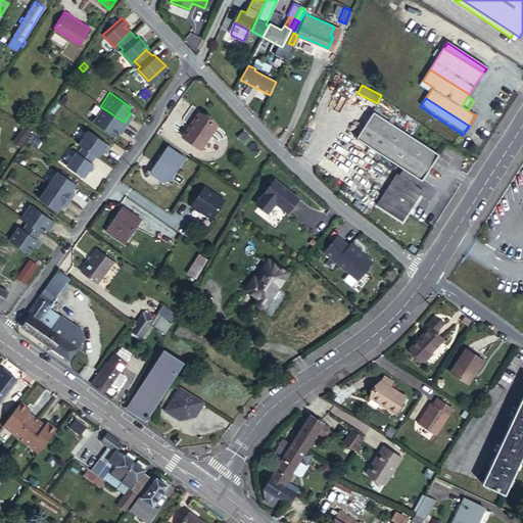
[(125,123),(100,106),(91,120),(112,135),(115,130),(119,131),(120,129),(125,123)]
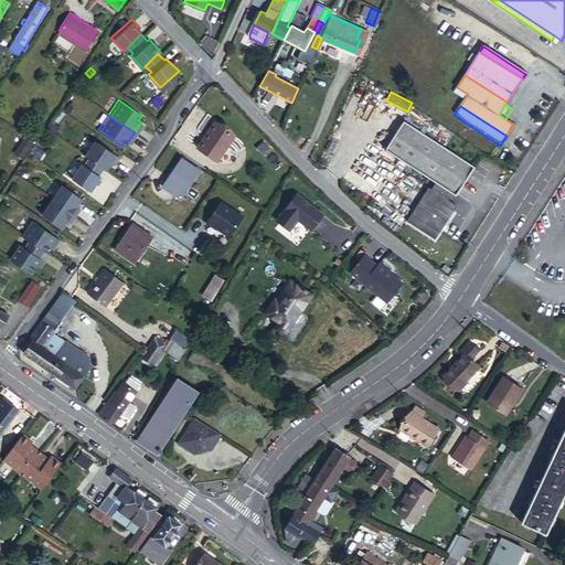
[(205,140),(202,137),(195,146),(215,160),(233,135),(213,121),(206,131),(210,134),(205,140)]
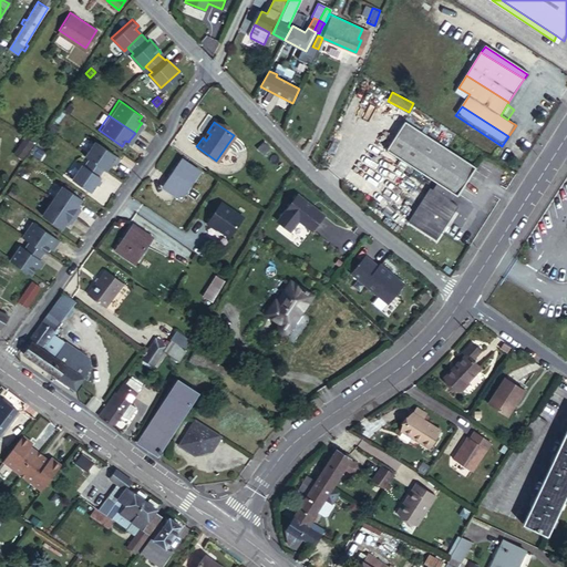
[(476,168),(406,123),(388,151),(439,184),(434,191),(431,188),(410,220),(437,238),(459,206),(452,202),(456,194),(459,196),(476,168)]
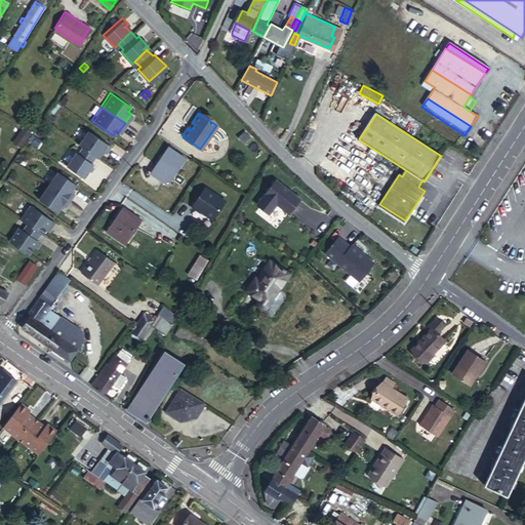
[(21,127),(16,134),(23,138),(27,131),(21,127)]
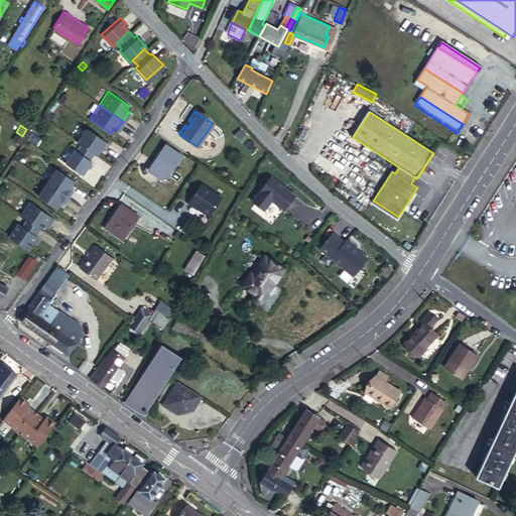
[(103,148),(107,142),(106,141),(85,127),(76,140),(80,143),(80,142),(93,151),(97,145),(103,148)]
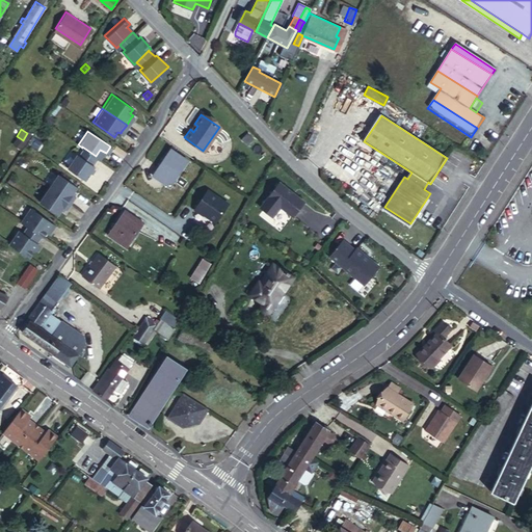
[(38,141),(33,138),(29,143),(34,148),(38,141)]
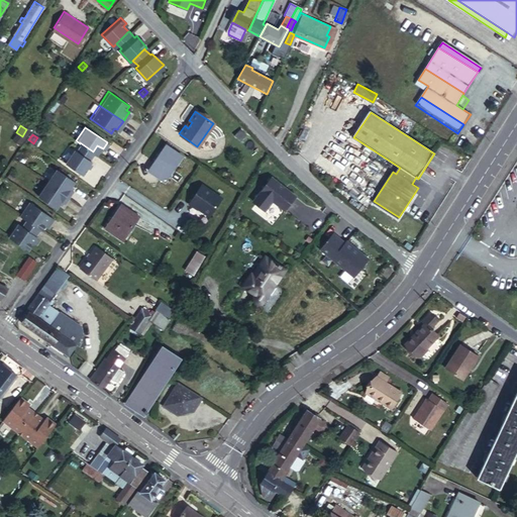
[(74,148),(65,162),(79,171),(82,173),(91,160),(89,159),(93,151),(80,142),(80,143),(75,149),(74,148)]
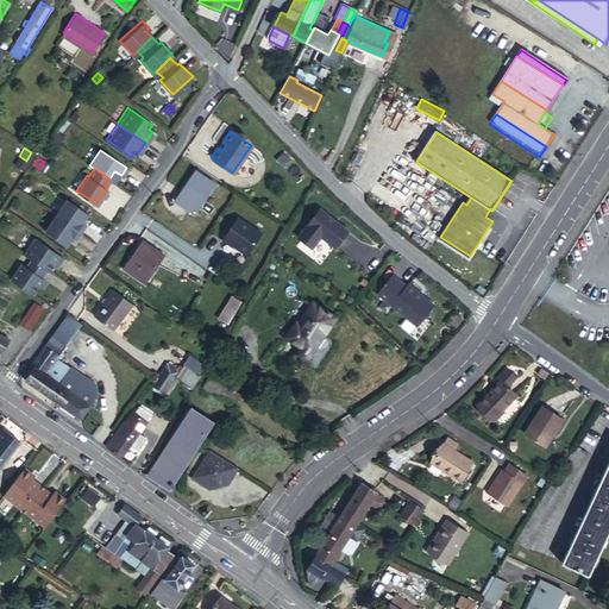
[(195,173),(175,202),(193,214),(213,184),(195,173)]
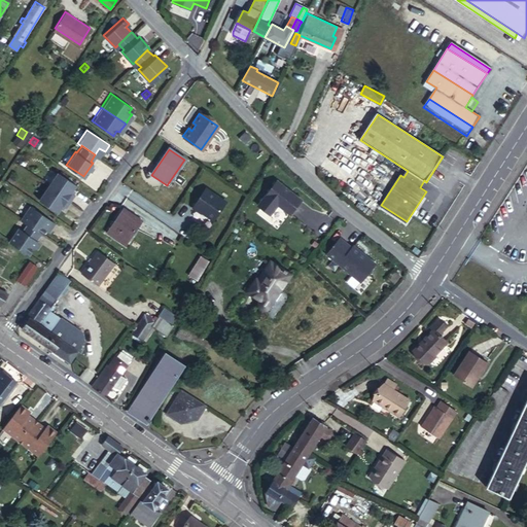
[(56,171),(47,184),(69,199),(73,192),(70,190),(74,183),(56,171)]
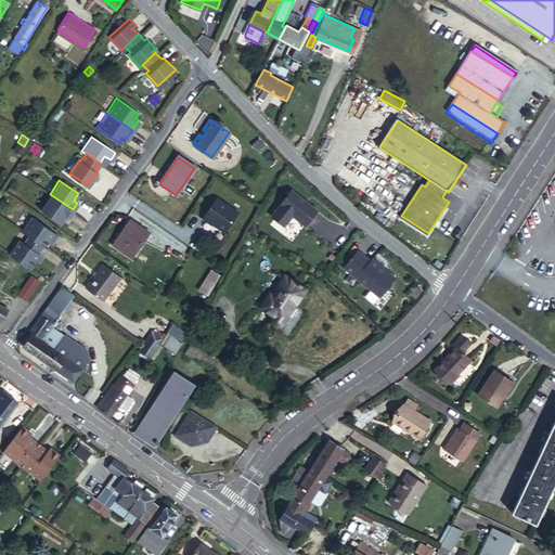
[(302,223),(313,208),(287,189),(268,215),(282,224),(289,215),(302,223)]
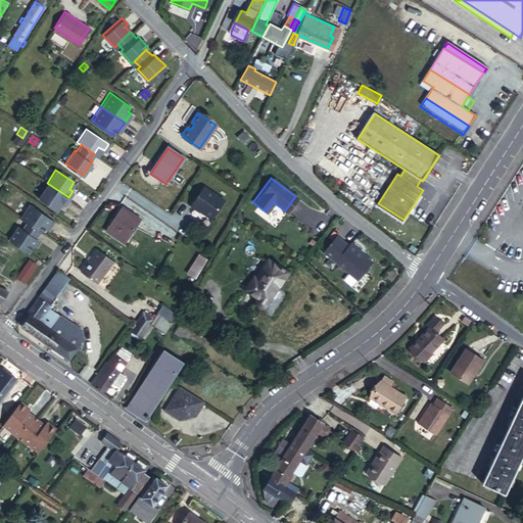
[(64,204),(68,197),(47,183),(37,197),(55,209),(60,201),(64,204)]
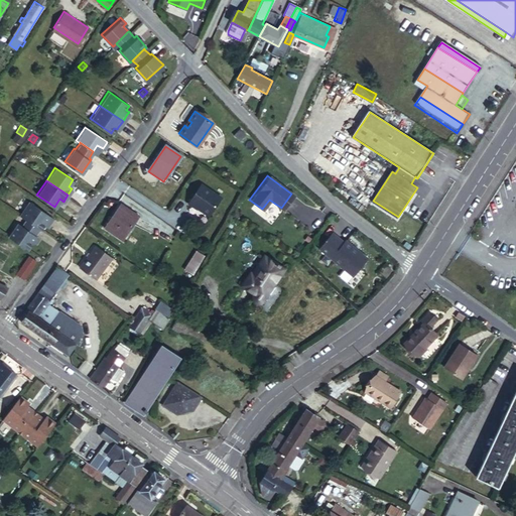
[(209,216),(222,198),(202,183),(188,203),(196,208),(197,207),(209,216)]
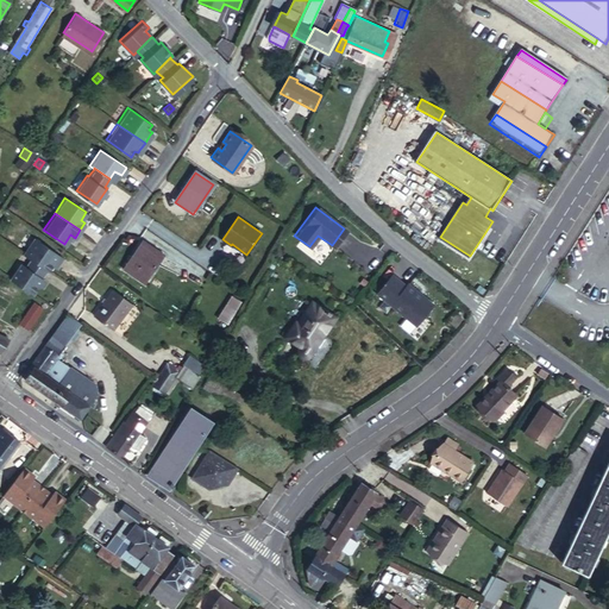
[(32,236),(22,252),(30,257),(45,268),(48,269),(52,261),(56,262),(61,255),(58,253),(32,236)]
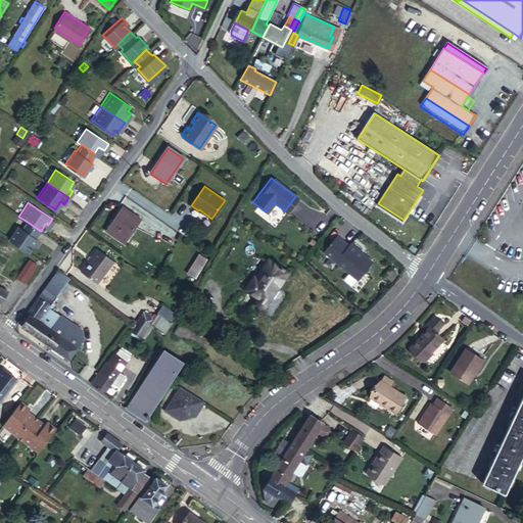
[(122,206),(106,229),(124,241),(139,219),(122,206)]
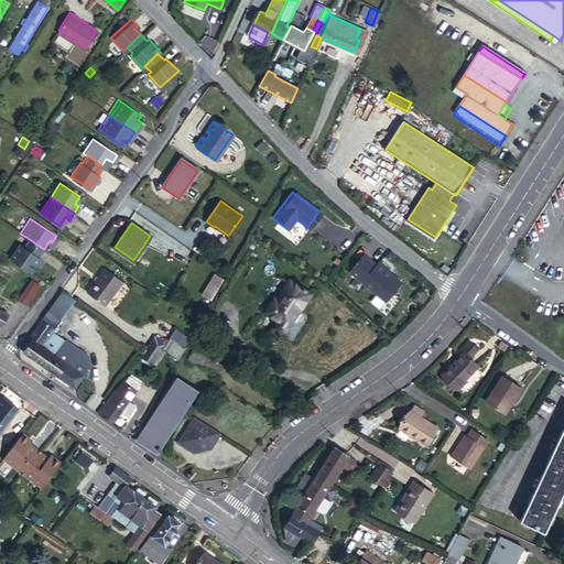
[(19,241),(9,256),(30,269),(40,256),(38,255),(42,248),(28,238),(23,245),(19,241)]
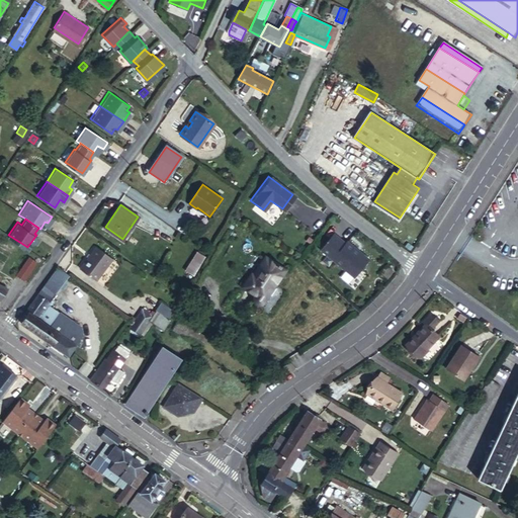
[(320,248),(355,274),(368,256),(345,240),(344,242),(332,232),(320,248)]
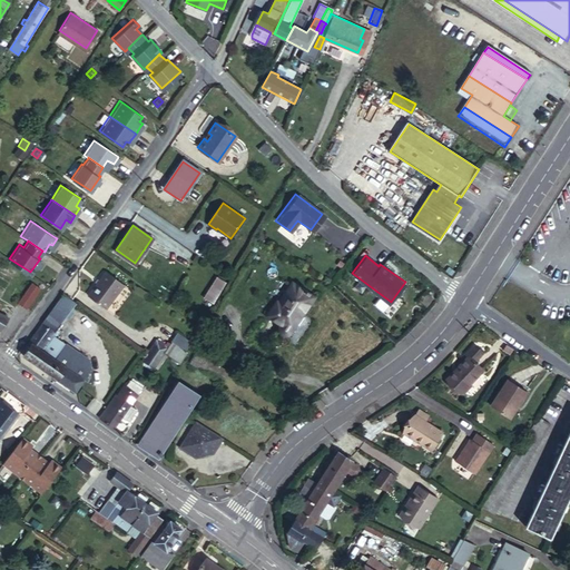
[(126,284),(108,271),(89,295),(107,308),(126,284)]
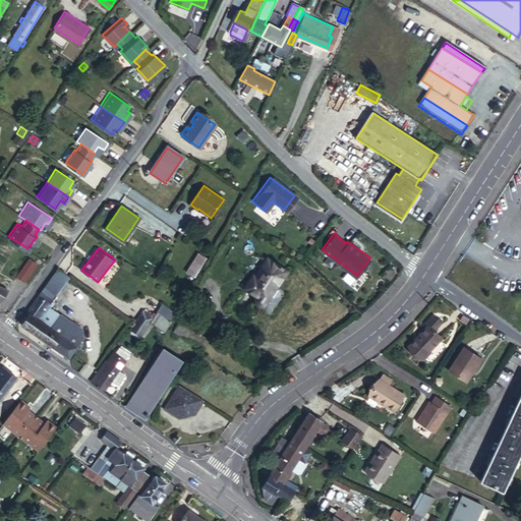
[(187,271),(195,276),(207,258),(198,253),(187,271)]
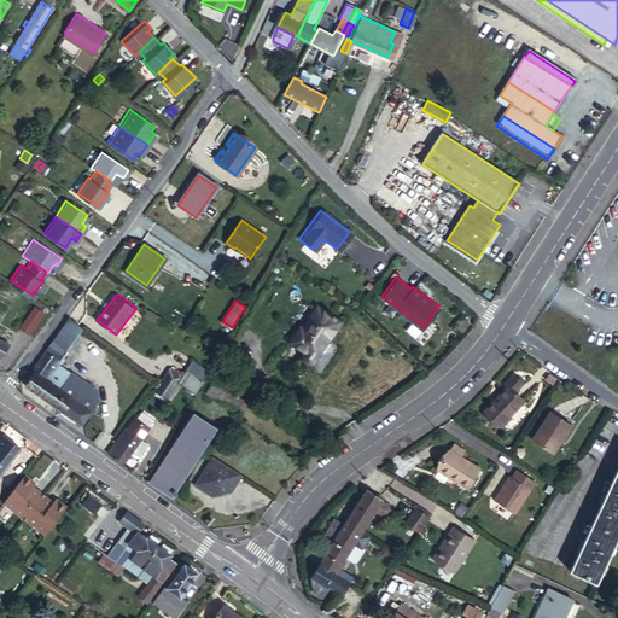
[(45,312),(36,305),(22,327),(30,332),(45,312)]
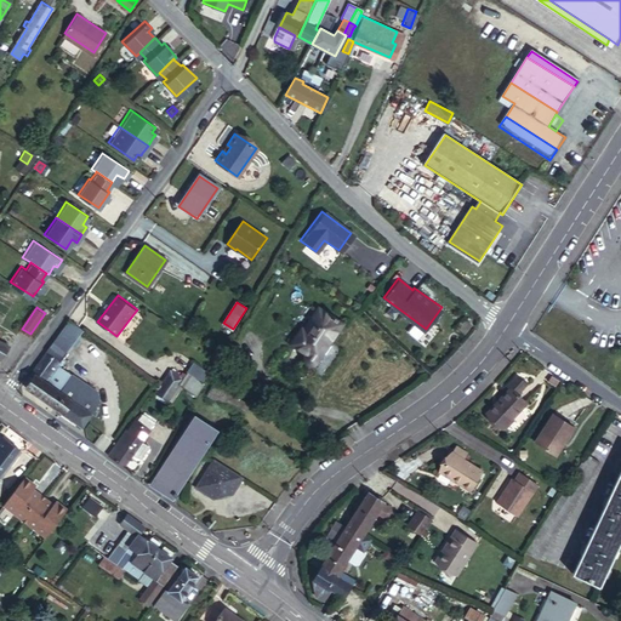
[(302,330),(292,345),(307,354),(306,355),(306,357),(306,358),(306,359),(306,360),(307,363),(308,363),(309,364),(312,364),(314,363),(315,363),(317,360),(341,325),(336,323),(339,320),(331,315),(330,318),(318,309),(305,331),(302,330)]
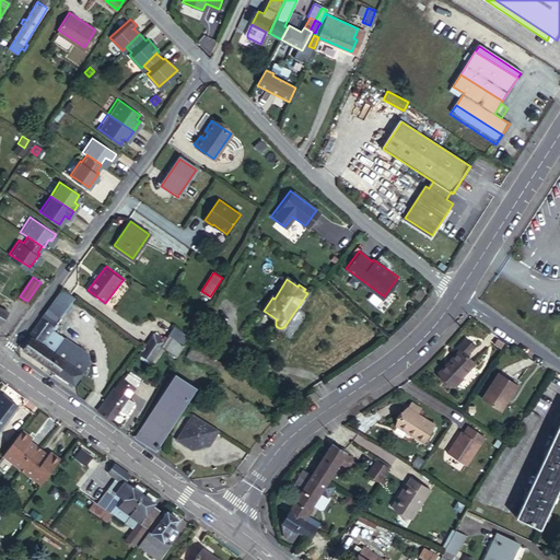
[(76,296),(63,287),(59,293),(48,307),(61,316),(76,296)]
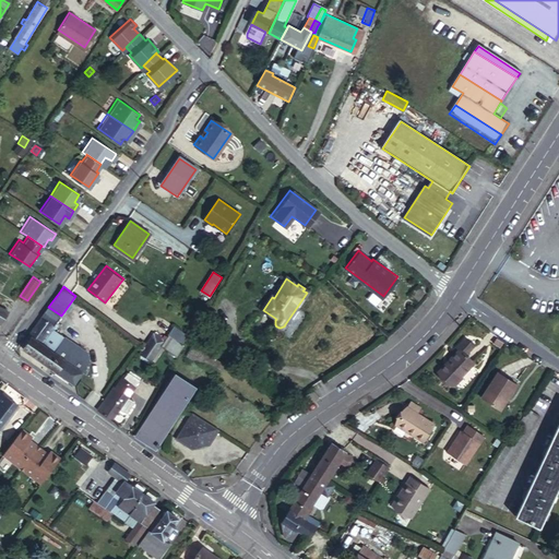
[(23,348),(48,366),(69,380),(73,383),(75,379),(88,360),(86,352),(63,336),(52,328),(61,316),(48,307),(45,311),(42,317),(33,328),(27,336),(30,339),(23,348)]
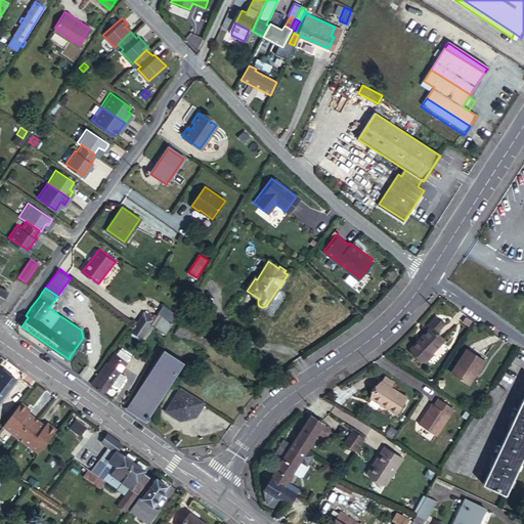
[(163,304),(155,316),(151,322),(165,330),(175,312),(163,304)]
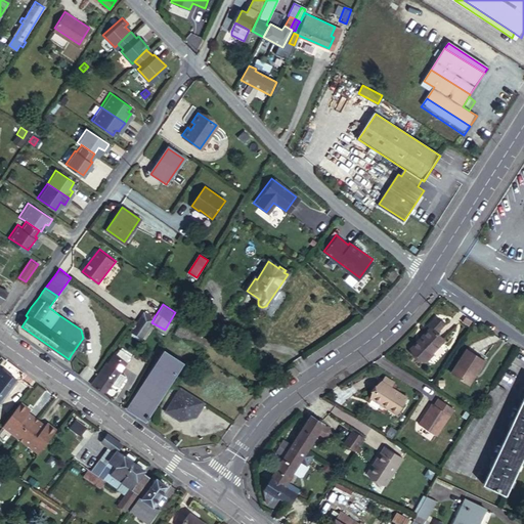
[(143,310),(131,330),(142,337),(151,322),(155,316),(143,310)]
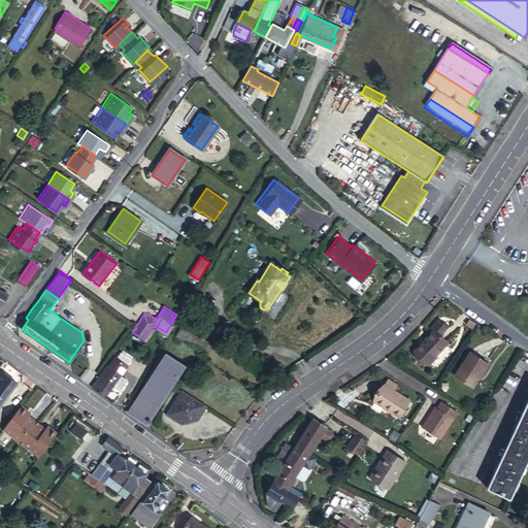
[(180,328),(176,337),(204,352),(209,342),(180,328)]
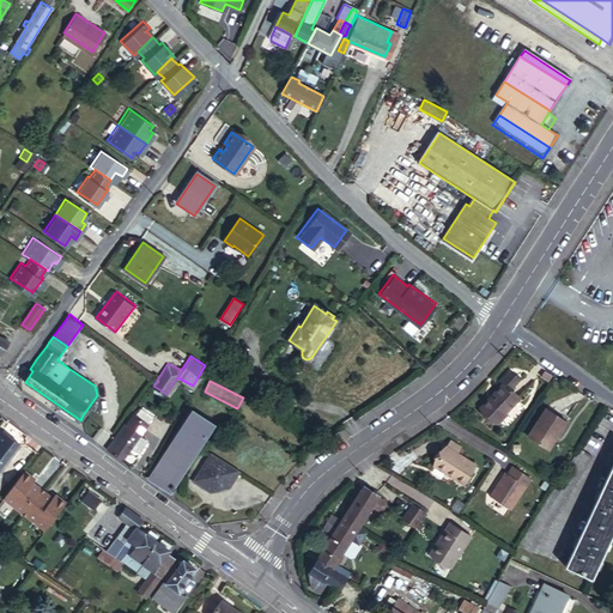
[(497,423),(498,422),(507,413),(521,399),(505,383),(481,408),(497,423)]
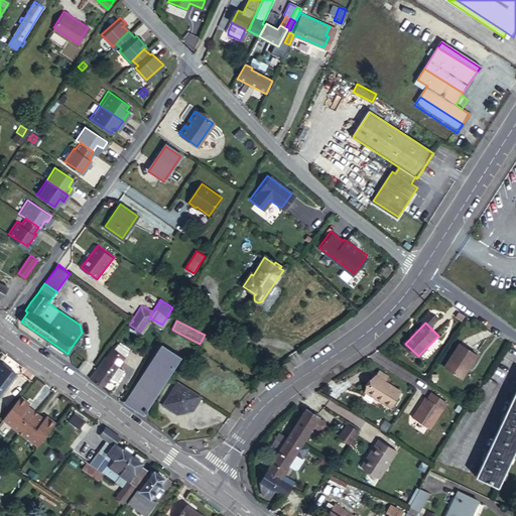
[(460,343),(444,366),(463,377),(478,354),(460,343)]
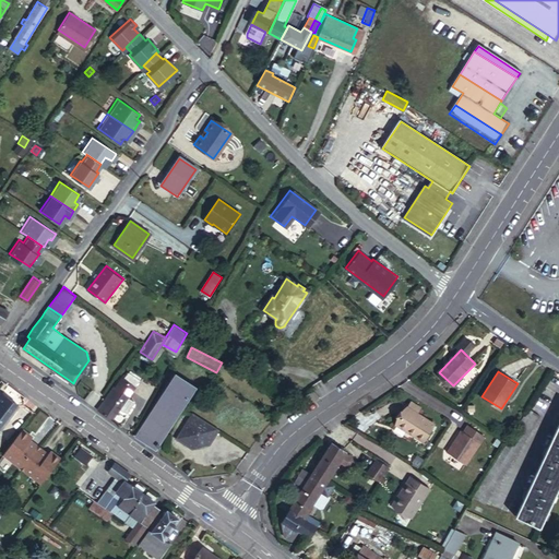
[(193,385),(175,375),(140,431),(158,442),(193,385)]
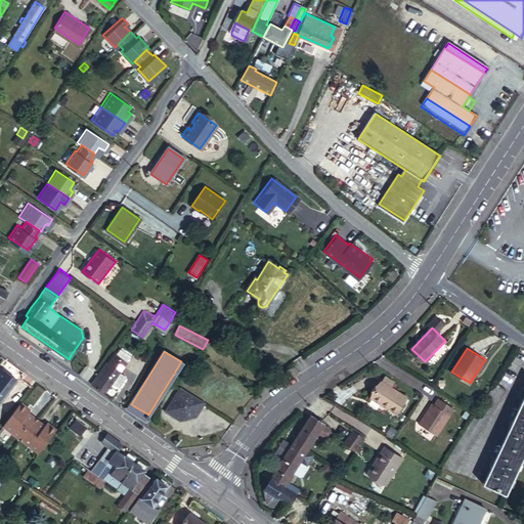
[(105,361),(92,383),(105,393),(110,387),(115,390),(118,388),(126,377),(119,372),(125,360),(114,353),(107,362),(105,361)]
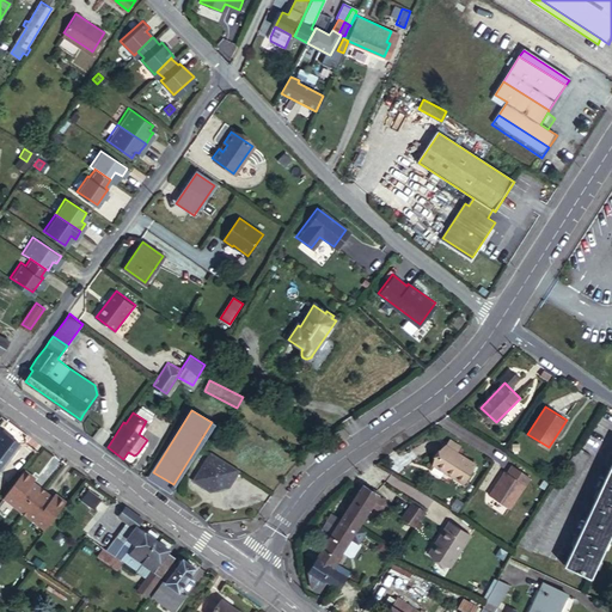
[(20,442),(0,429),(0,469),(1,470),(20,442)]
